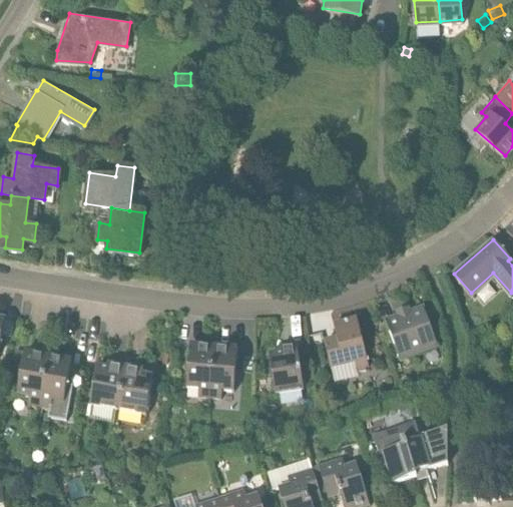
[(397,315),(385,319),(399,357),(437,342),(423,305),(411,309),(411,308),(396,314),(397,315)]
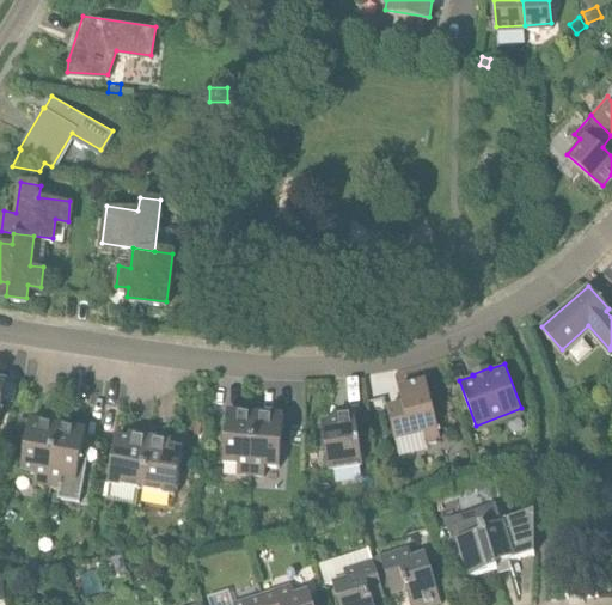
[(424,437),(440,433),(426,377),(398,384),(402,401),(386,404),(395,437),(422,429),(424,437)]
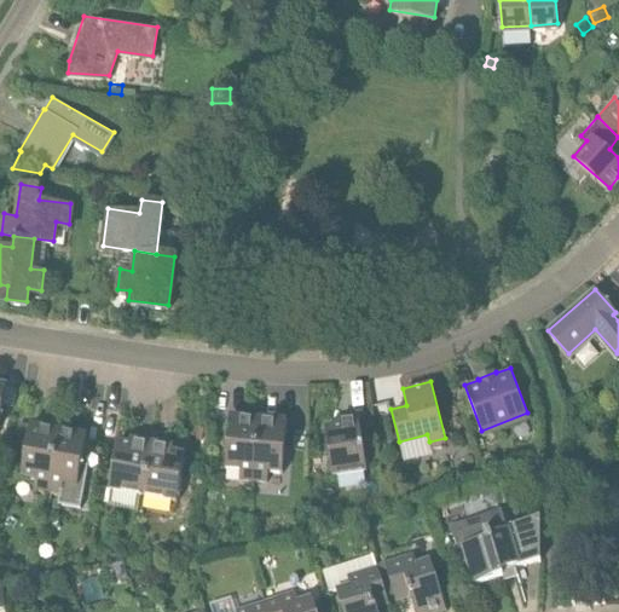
[(237,475),(253,477),(258,413),(255,413),(255,414),(230,411),(225,463),(238,465),(237,475)]
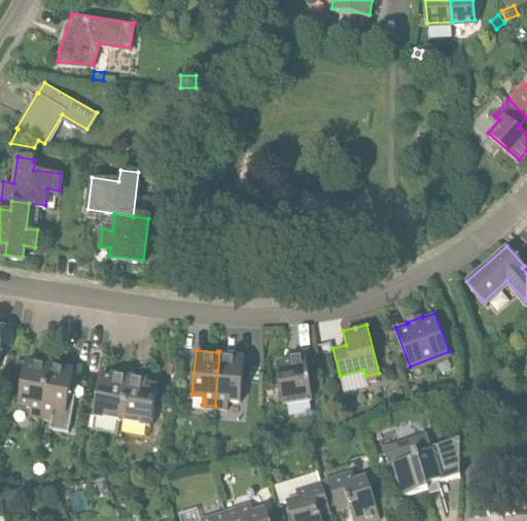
[(219,351),(215,406),(226,407),(227,397),(240,398),(244,354),(221,352),(222,351),(219,351)]
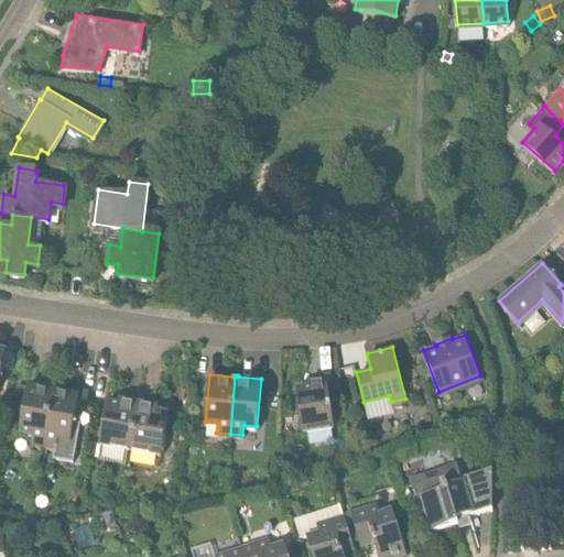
[(307,385),(295,386),(302,429),(334,425),(326,377),(306,380),(307,385)]
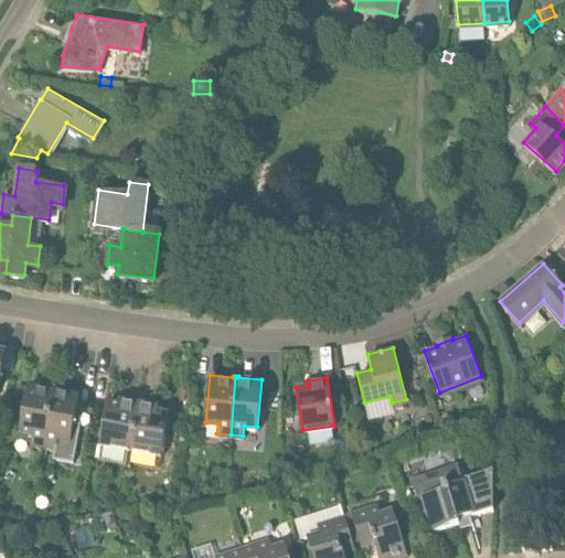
[(30,440),(43,442),(52,386),(51,386),(51,387),(28,384),(19,429),(31,431),(30,440)]
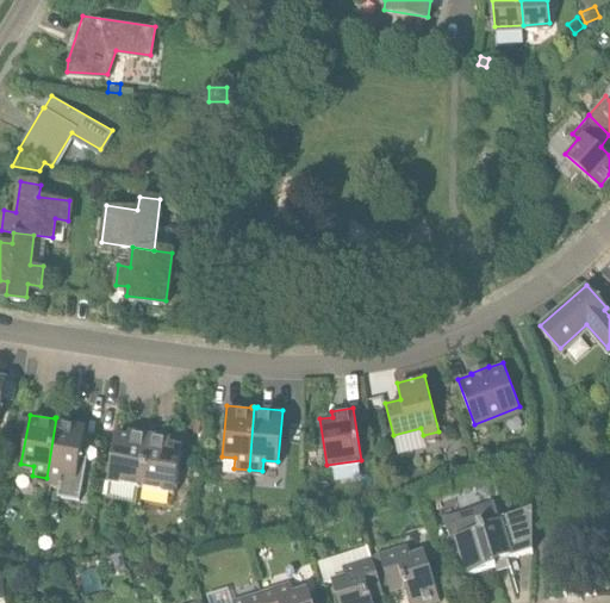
[(60,418),(56,417),(47,478),(58,480),(57,492),(80,496),(82,477),(91,479),(98,440),(83,436),(85,424),(60,420),(60,418)]
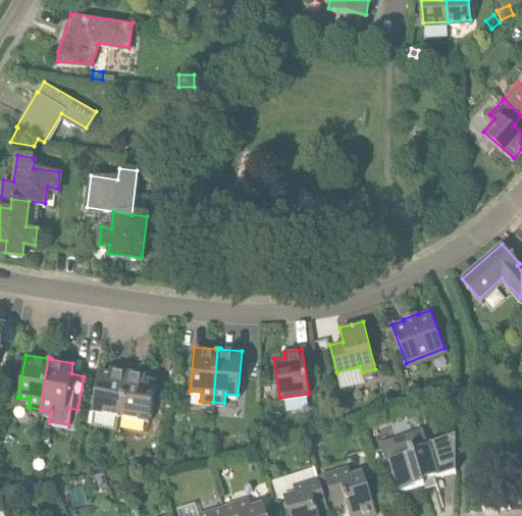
[(314,365),(305,367),(307,382),(316,381),(314,365)]
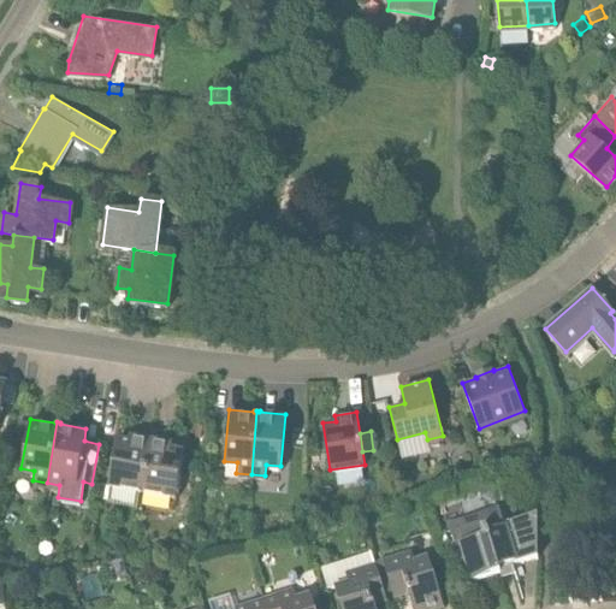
[(108,483),(142,489),(150,436),(130,432),(129,438),(117,436),(108,483)]
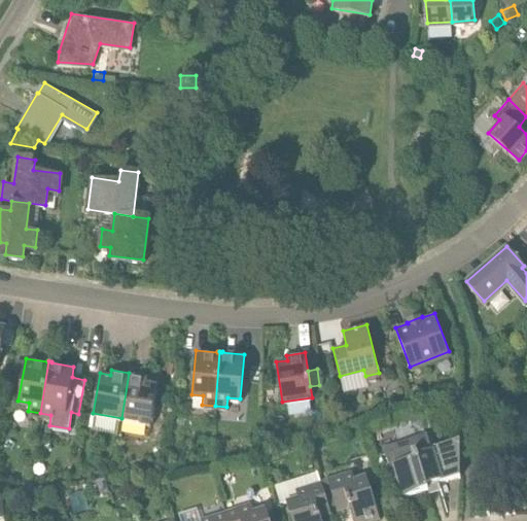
[(129,373),(121,418),(150,423),(157,383),(146,381),(147,377),(129,373)]
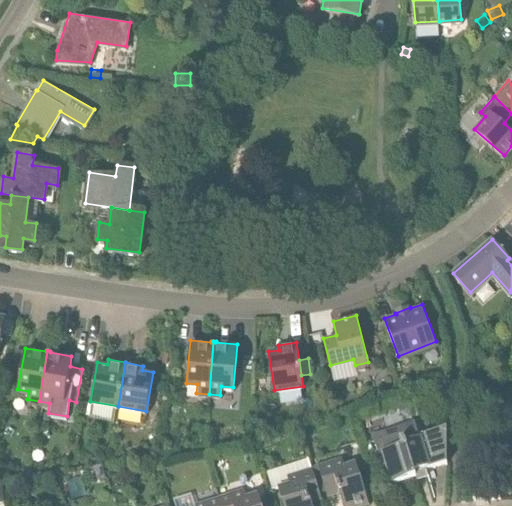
[(446,423),(419,432),(414,417),(372,431),(376,443),(382,462),(386,461),(392,480),(416,473),(414,468),(425,465),(425,466),(446,459),(446,423)]
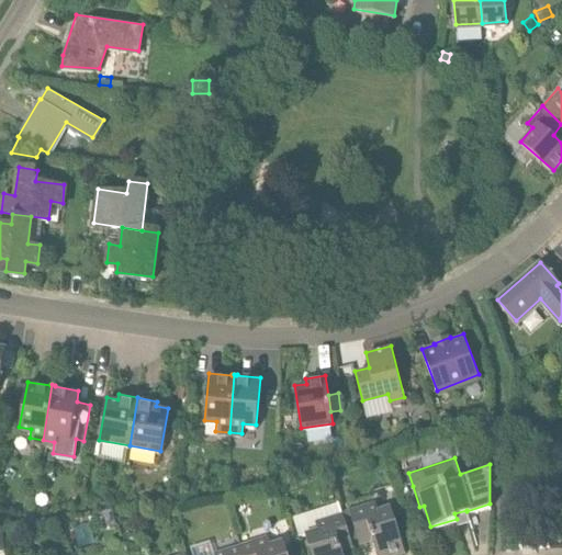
[(361,540),(372,536),(378,554),(384,554),(404,548),(397,528),(391,502),(379,506),(377,497),(348,503),(343,508),(341,509),(352,543),(352,542),(359,540),(359,541),(361,540)]
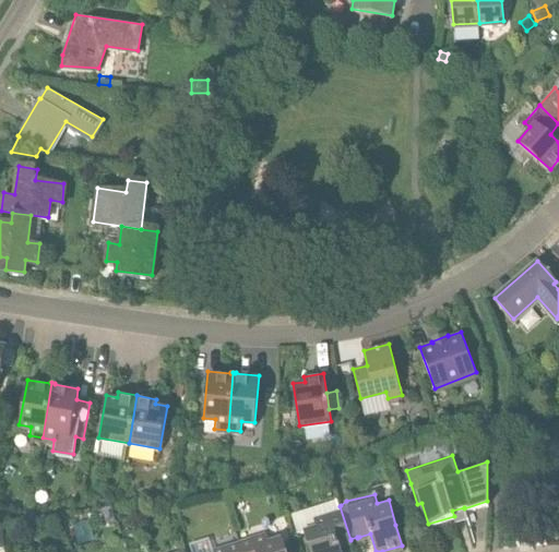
[(304,528),(312,551),(311,551),(340,551),(337,543),(348,540),(351,540),(340,506),(336,496),(292,511),(297,530),(304,528)]
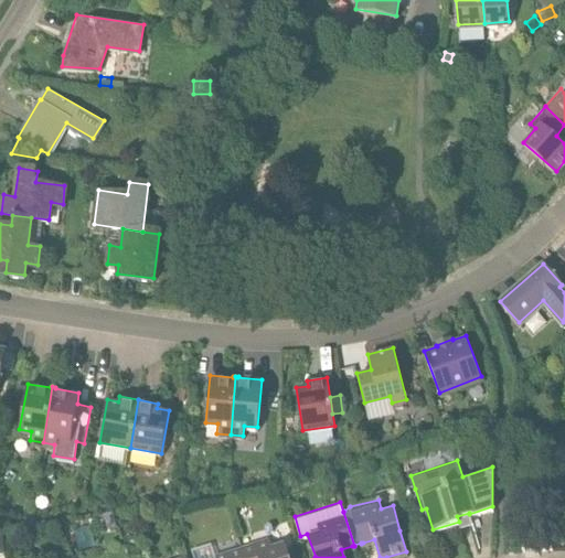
[(99,521),(106,525),(115,524),(112,508),(97,512),(99,521)]
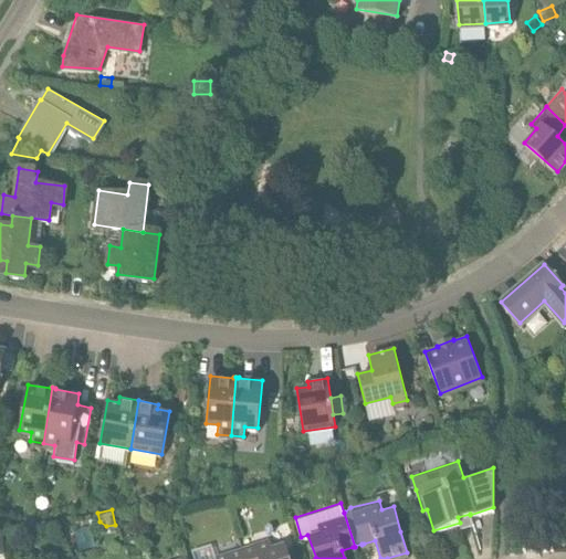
[(269,536),(240,545),(244,558),(289,558),(283,541),(271,545),(269,536)]
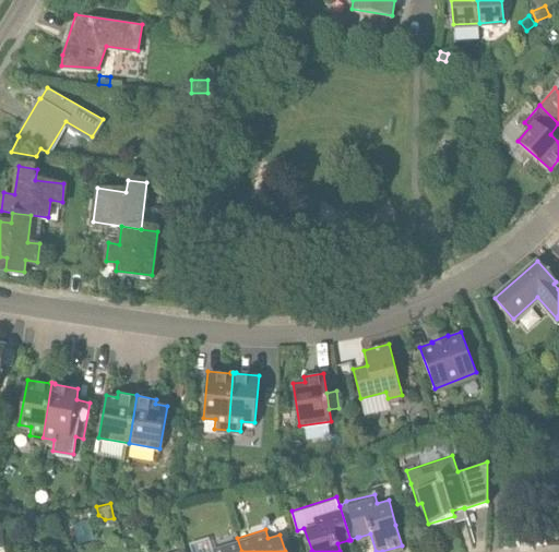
[(241,551),(237,538),(213,544),(215,551),(241,551)]
